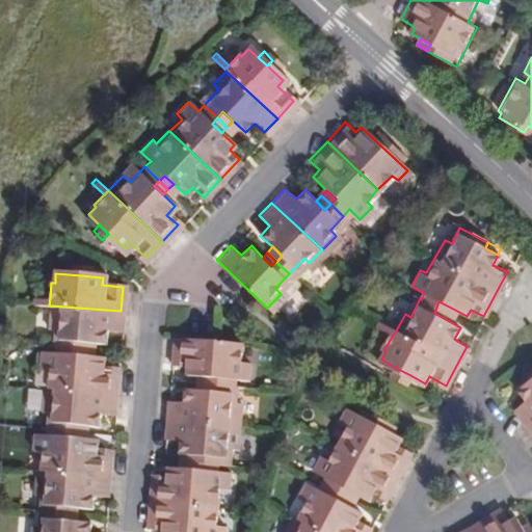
[(34,304),(49,306),(50,297),(34,296),(34,304)]
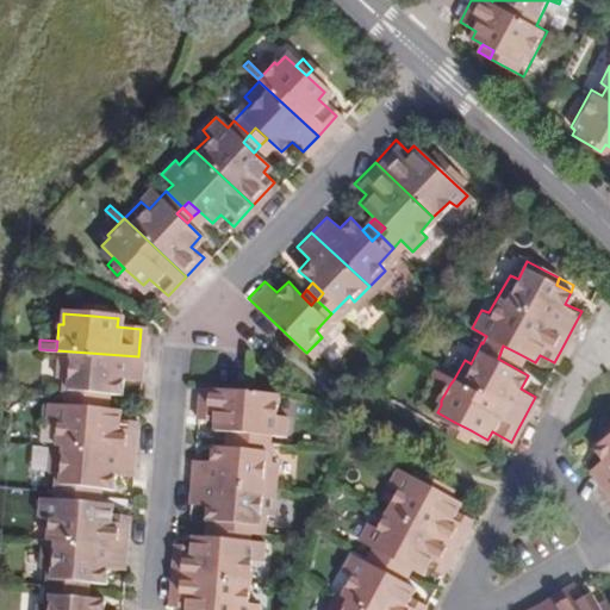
[(517,353),(503,346),(498,359),(511,366),(517,353)]
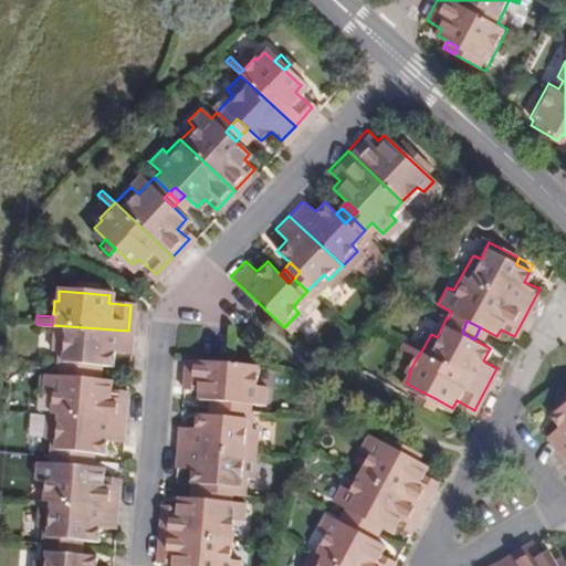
[(127,353),(128,331),(52,325),(51,346),(61,347),(60,367),(76,368),(76,363),(92,364),(109,366),(111,352),(127,353)]
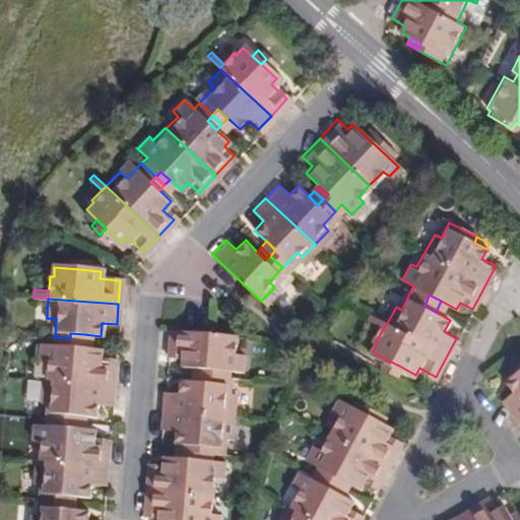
[(369,319),(384,327),(387,323),(372,315),(369,319)]
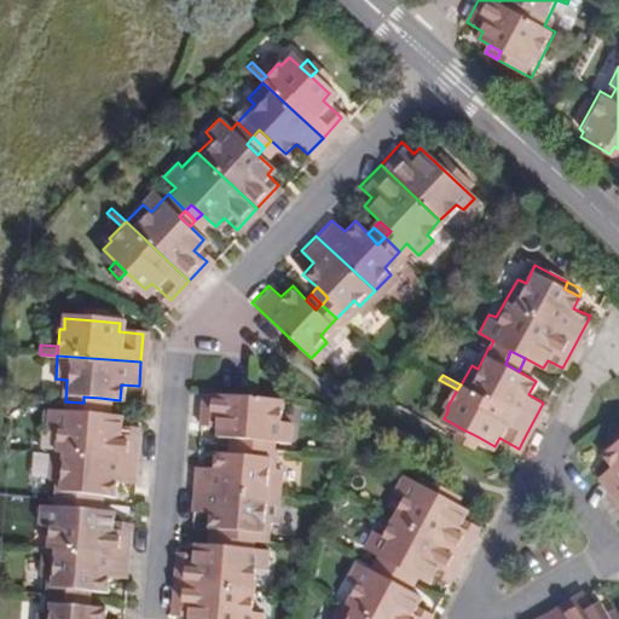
[(284,418),(285,399),(202,392),(200,424),(214,426),(214,435),(237,437),(254,438),(254,446),(270,447),(270,440),(288,441),(290,420),(284,418)]
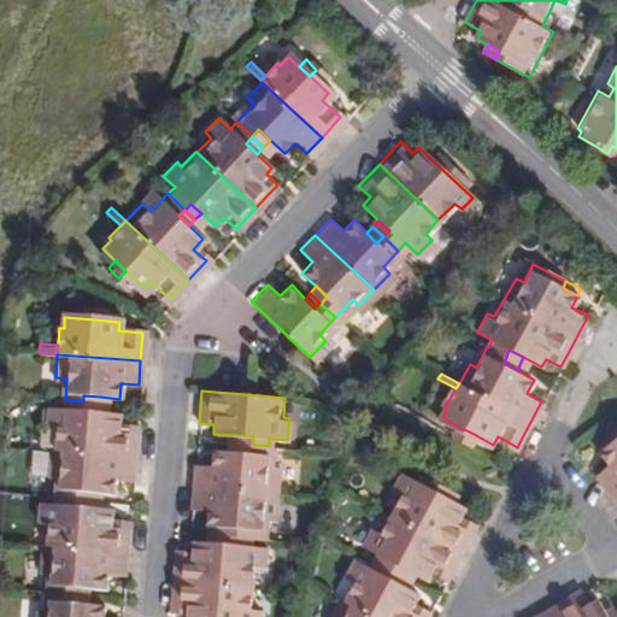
[(82,410),(83,401),(65,400),(62,429),(56,429),(53,451),(134,458),(136,435),(117,434),(117,412),(99,411),(82,410)]
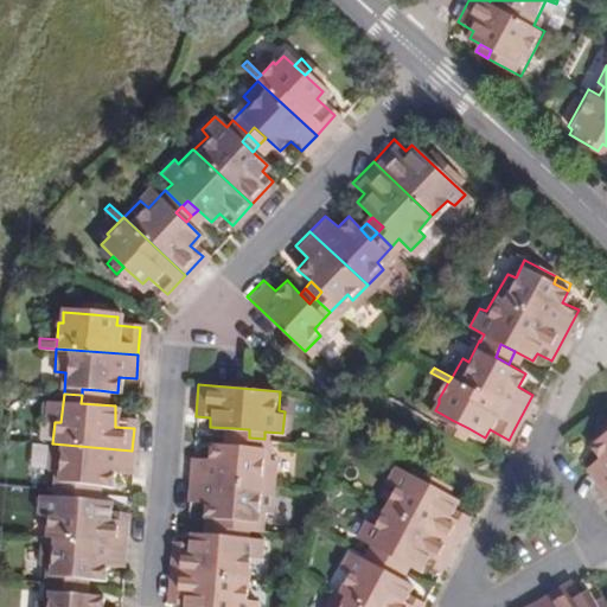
[(452,420),(447,427),(465,436),(468,428),(452,420)]
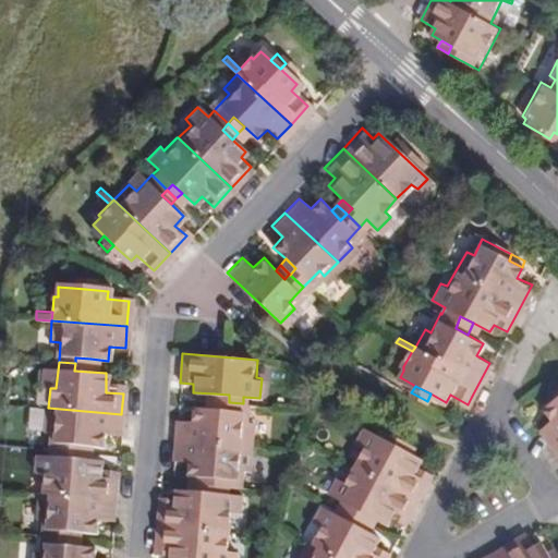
[(557,393),(543,407),(552,417),(537,427),(557,453),(557,393)]
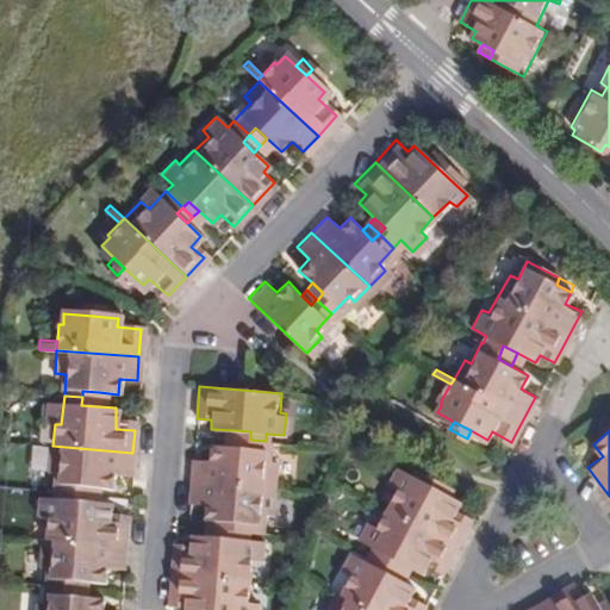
[(249,448),(249,440),(234,439),(234,447),(249,448)]
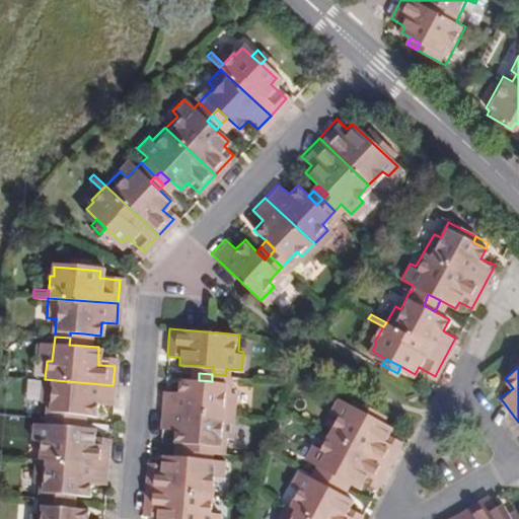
[(225,397),(226,375),(213,374),(212,374),(212,381),(199,380),(189,379),(188,392),(165,390),(163,410),(232,416),(234,398),(225,397)]
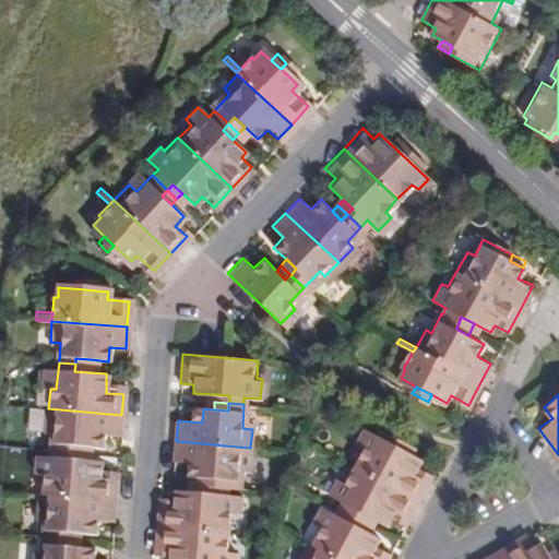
[(121,415),(48,408),(47,427),(54,427),(52,442),(71,444),(85,445),(103,447),(104,431),(120,433),(121,415)]
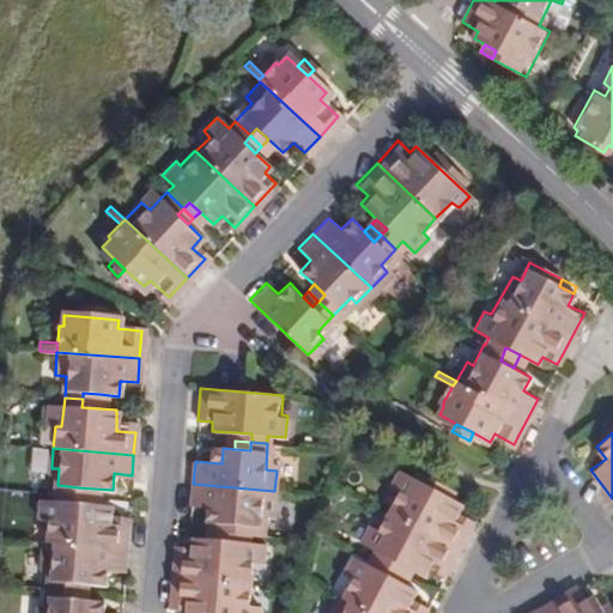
[(448,497),(435,490),(402,472),(393,489),(399,492),(390,510),(405,519),(457,547),(465,534),(472,520),(461,514),(465,507),(448,497)]
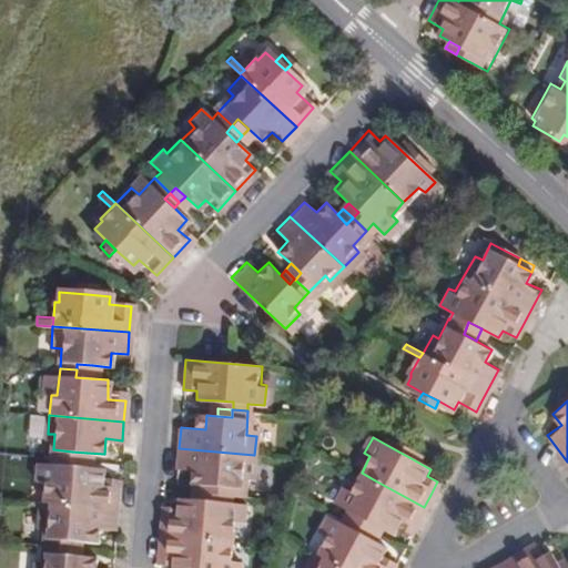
[(418,454),(406,447),(403,454),(415,460),(418,454)]
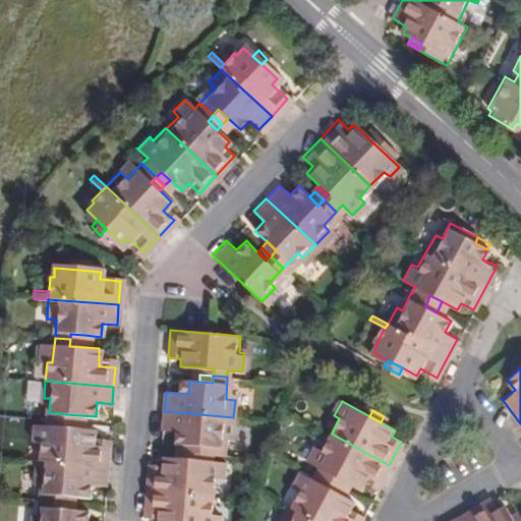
[(232,436),(233,417),(164,411),(163,429),(178,431),(177,444),(193,445),(208,446),(207,452),(226,454),(228,436),(232,436)]
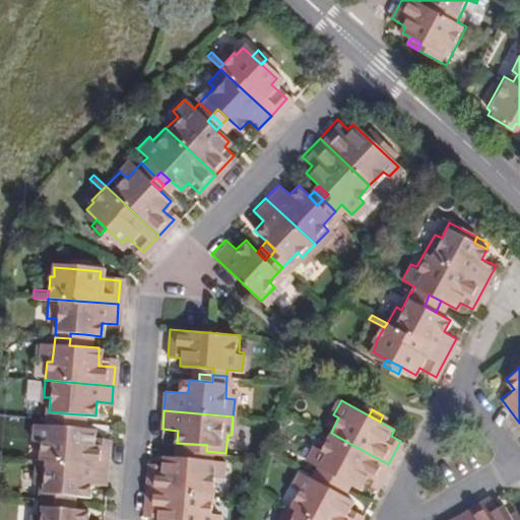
[(78,431),(78,420),(65,419),(64,429),(78,431)]
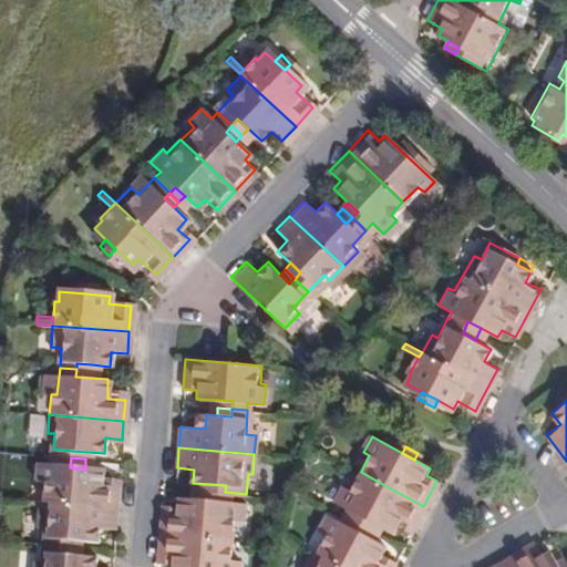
[(106,471),(85,470),(70,467),(37,464),(35,482),(43,483),(42,501),(114,507),(116,507),(117,480),(105,478),(106,471)]
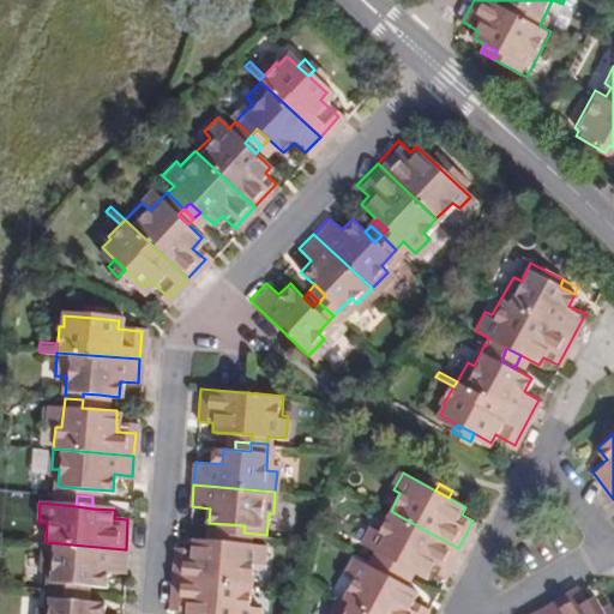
[(375,549),(372,558),(398,573),(402,565),(414,572),(427,579),(432,570),(444,577),(449,566),(458,548),(405,519),(391,511),(380,530),(372,524),(362,542),(375,549)]
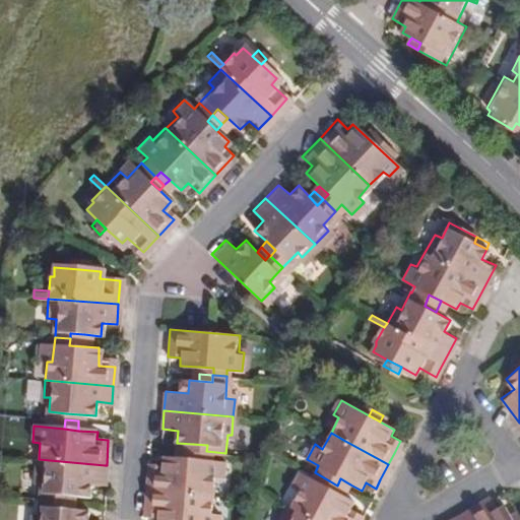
[(206,451),(193,450),(192,457),(205,458),(206,451)]
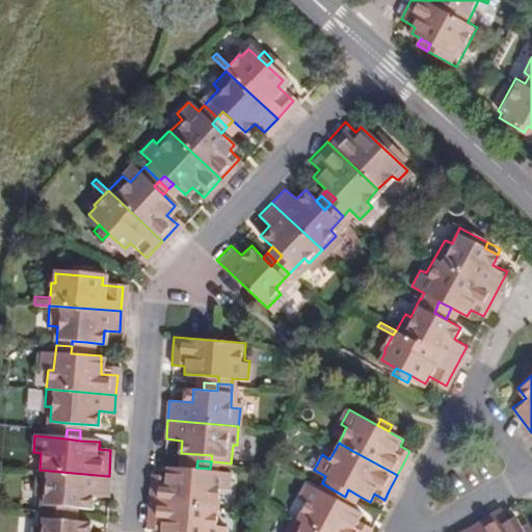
[(229,488),(231,463),(211,461),(210,469),(196,468),(167,466),(167,472),(151,471),(148,501),(219,506),(220,488),(229,488)]
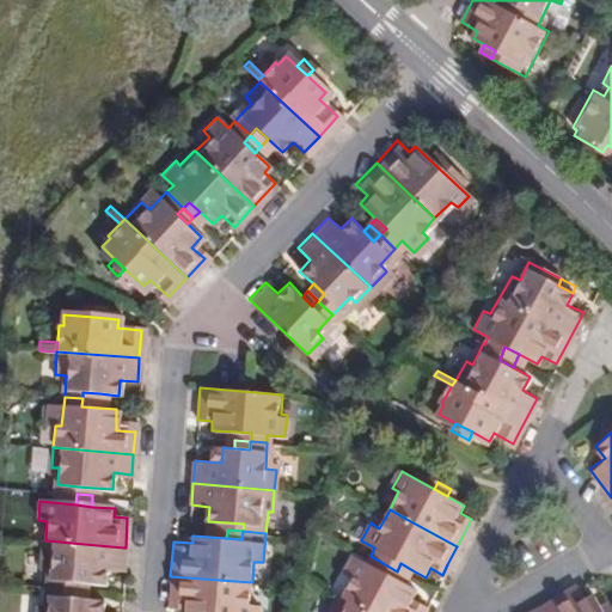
[(122,571),(123,548),(46,540),(42,540),(40,563),(50,564),(49,587),(69,588),(69,582),(85,583),(103,585),(103,569),(122,571)]
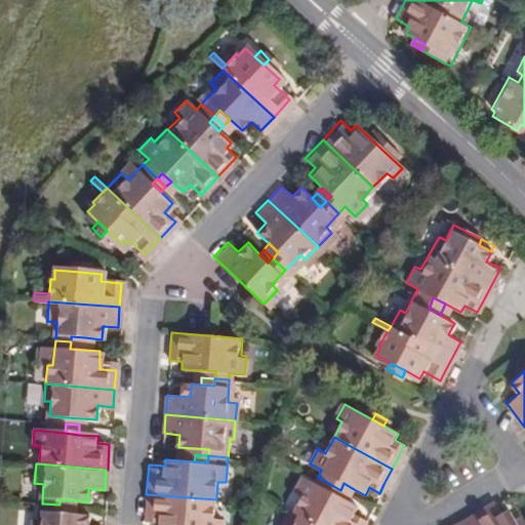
[(299,493),(291,510),(319,524),(362,524),(365,520),(355,513),(358,507),(348,500),(337,495),(340,490),(318,477),(315,483),(304,477),(295,491),(299,493)]
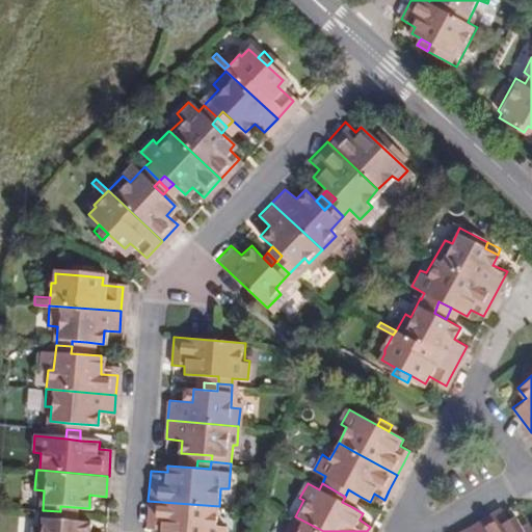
[(345,497),(355,502),(358,496),(348,489),(345,497)]
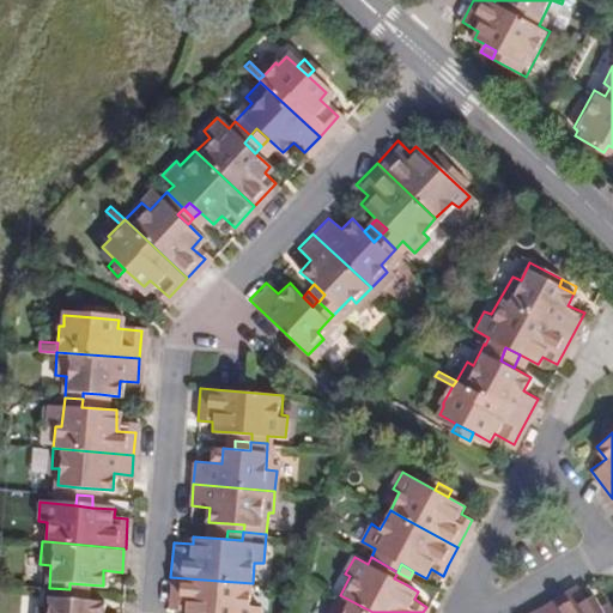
[(394,578),(406,584),(410,578),(398,572),(394,578)]
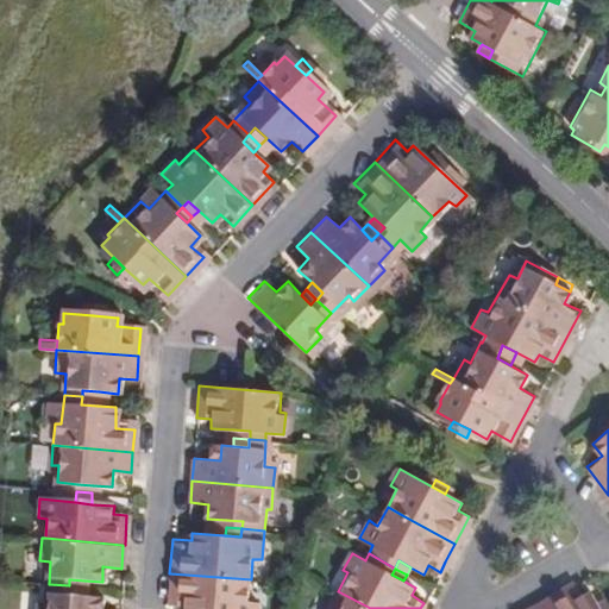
[(251,579),(169,573),(167,602),(186,604),(184,608),(257,608),(258,601),(250,600),(251,579)]
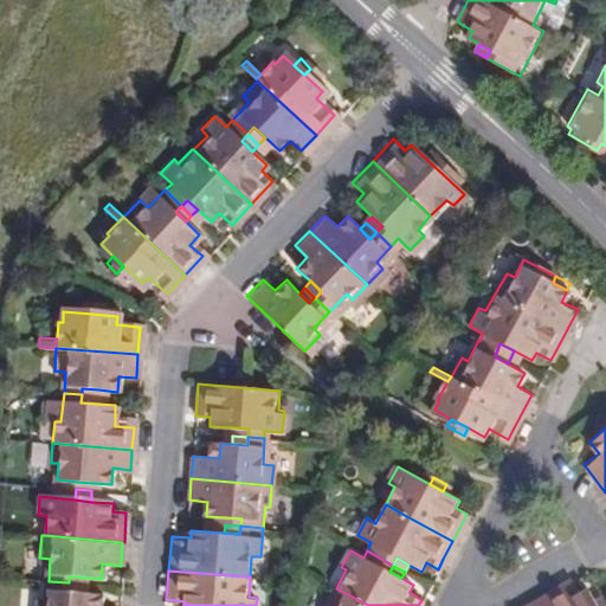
[(542,597),(548,605),(594,605),(586,588),(578,594),(569,580),(559,586),(542,597)]
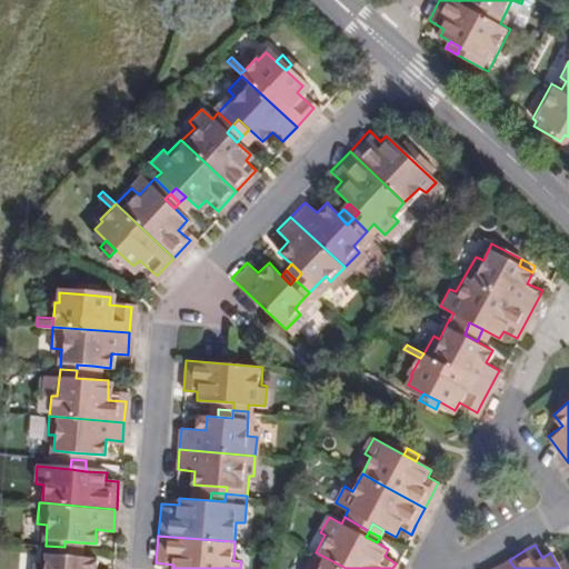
[(93,568),(95,558),(78,557),(63,556),(65,547),(46,546),(42,568),(93,568)]
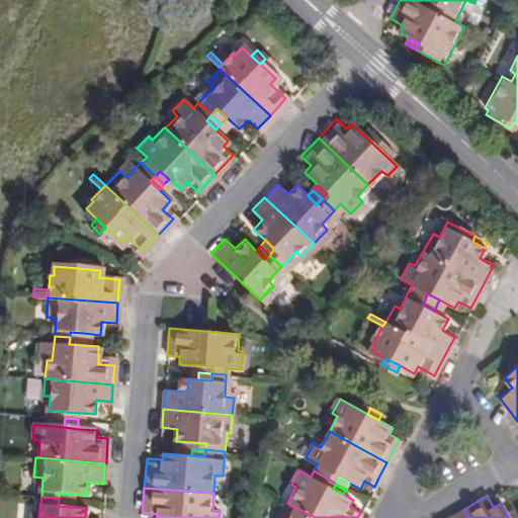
[(71,507),(72,500),(59,498),(58,506),(71,507)]
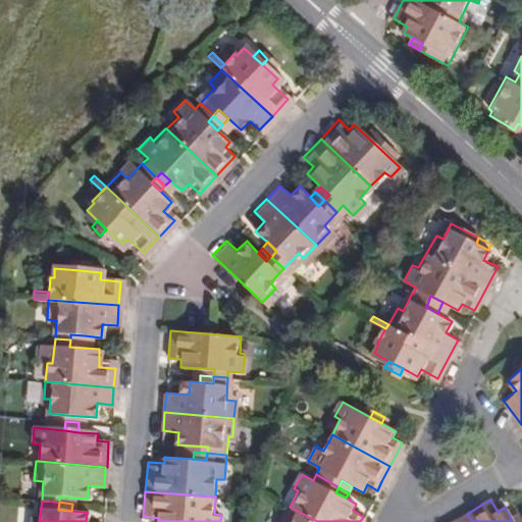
[(317,521),(290,507),(281,521),(317,521)]
